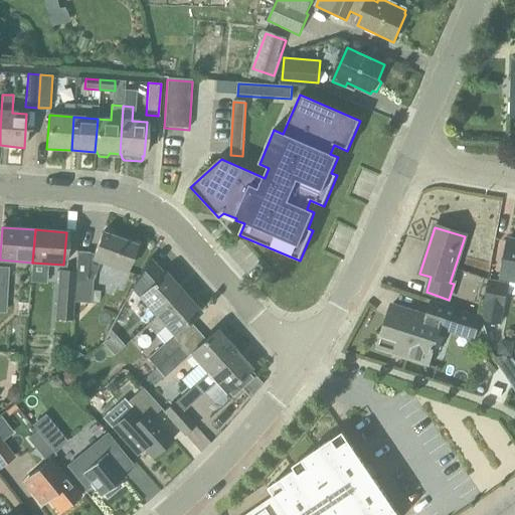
[(103,233),(95,254),(88,252),(76,251),(75,273),(74,280),(93,281),(100,263),(126,272),(136,245),(103,233)]
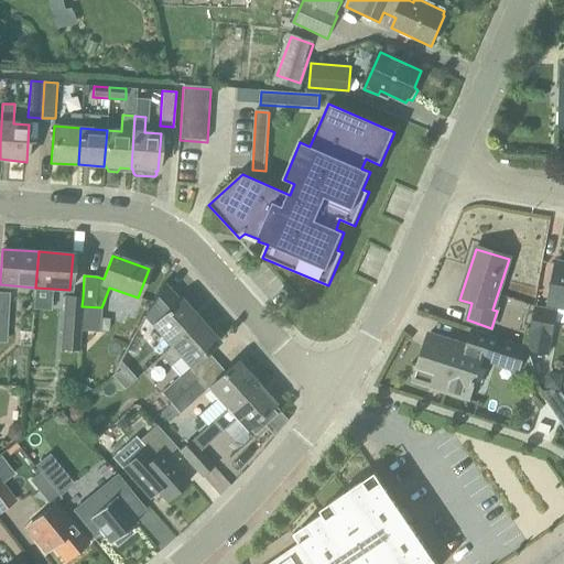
[(534,306),(529,335),(552,339),(559,306),(563,307),(563,263),(557,263),(550,305),(549,305),(548,308),(534,306)]
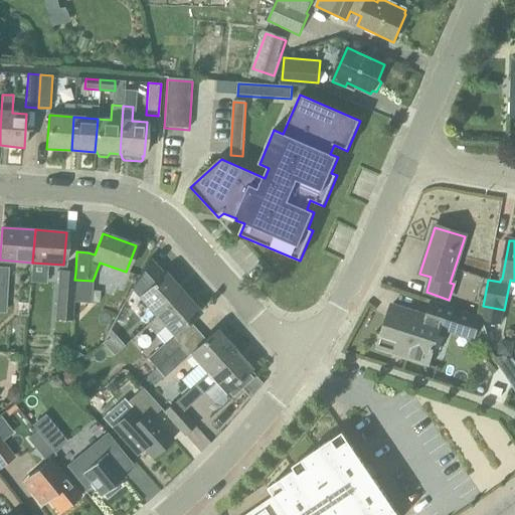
[(149,259),(132,289),(139,298),(156,316),(183,293),(165,274),(164,275),(149,259)]
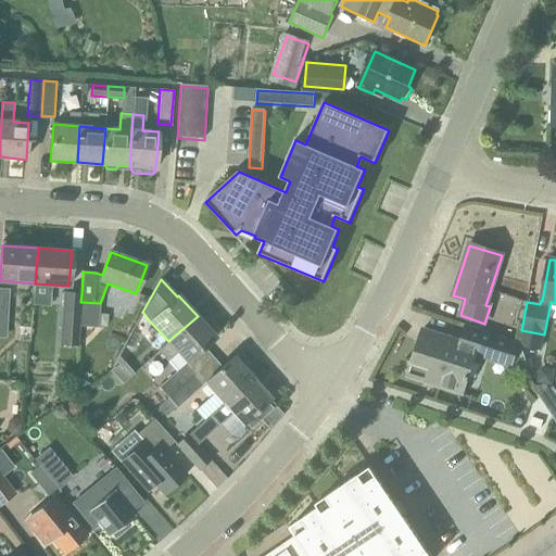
[(9,289),(0,288),(0,337),(5,338),(9,289)]
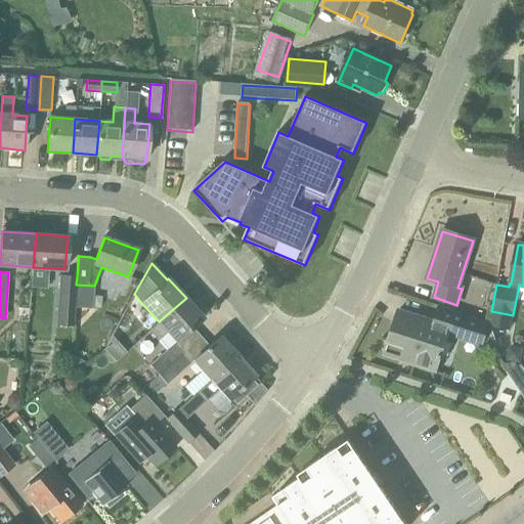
[(73,325),(76,285),(77,277),(60,276),(56,323),(73,325)]
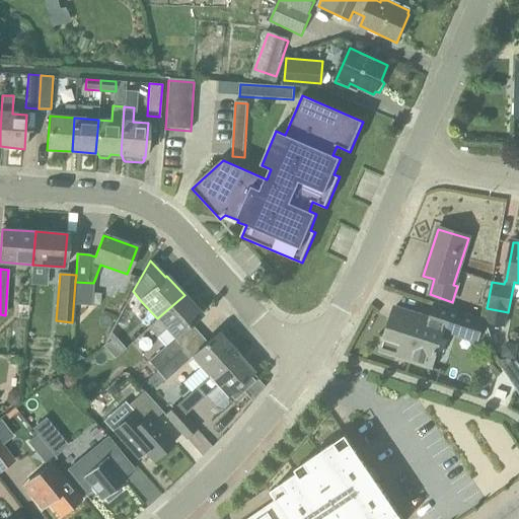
[(157,318),(147,327),(156,338),(164,347),(148,362),(156,371),(178,351),(170,342),(174,338),(175,339),(202,314),(184,295),(157,318)]
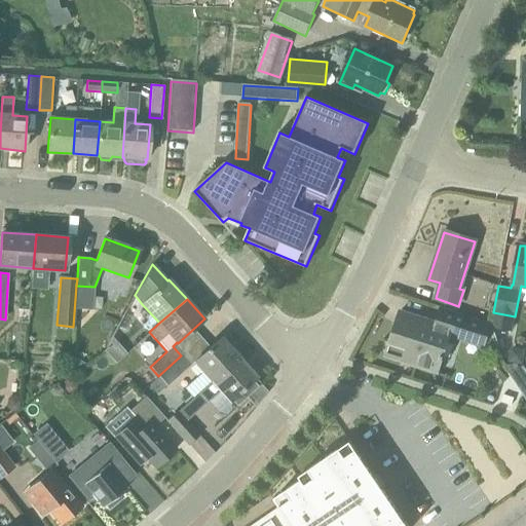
[(451,330),(451,331),(487,342),(493,325),(441,308),(436,324),(451,330)]
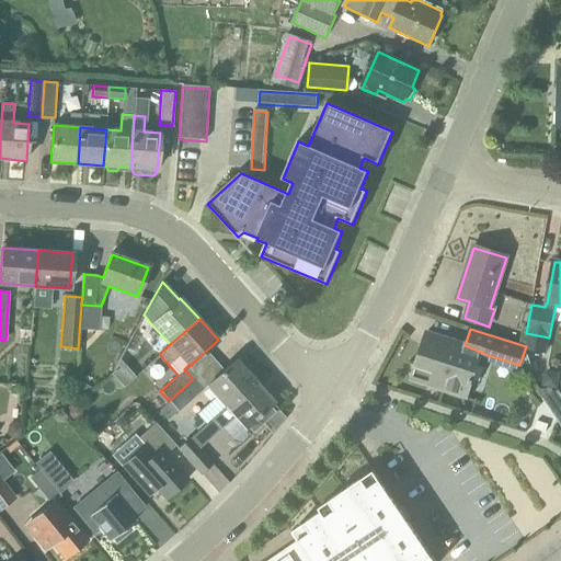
[(466,399),(481,353),(481,352),(428,333),(413,381),(466,399)]
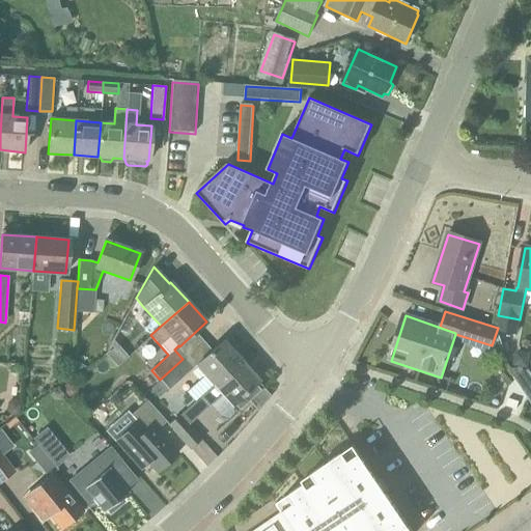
[(196,400),(200,396),(214,385),(240,361),(222,341),(196,365),(204,374),(187,390),(196,400)]
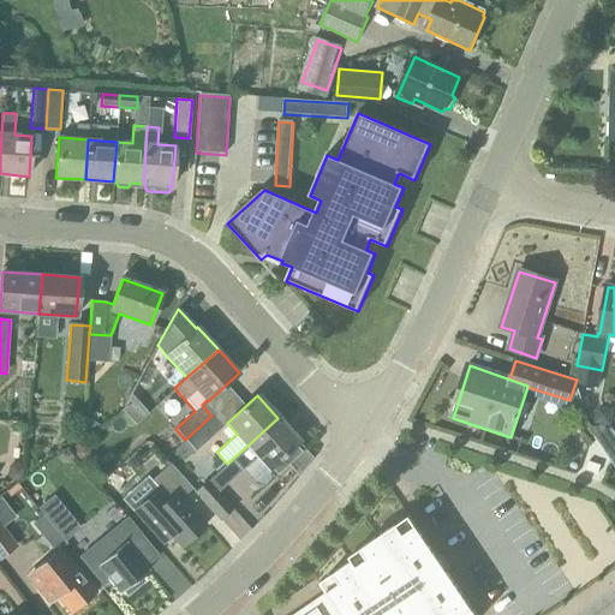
[(25,419),(53,421),(53,398),(25,396),(25,419)]
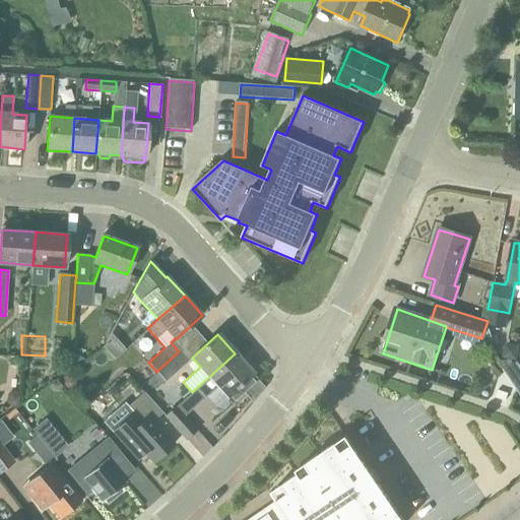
[(179,351),(156,372),(166,382),(188,362),(179,351)]
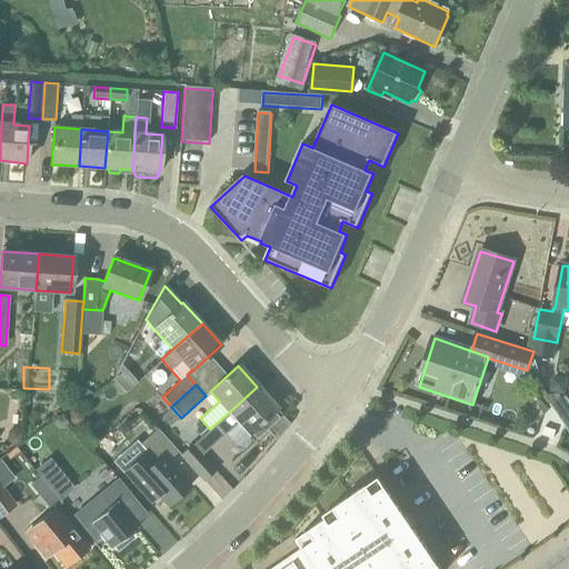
[(229,412),(215,425),(225,435),(238,422),(249,433),(249,432),(256,439),(279,418),(273,411),(277,409),(257,387),(229,412)]
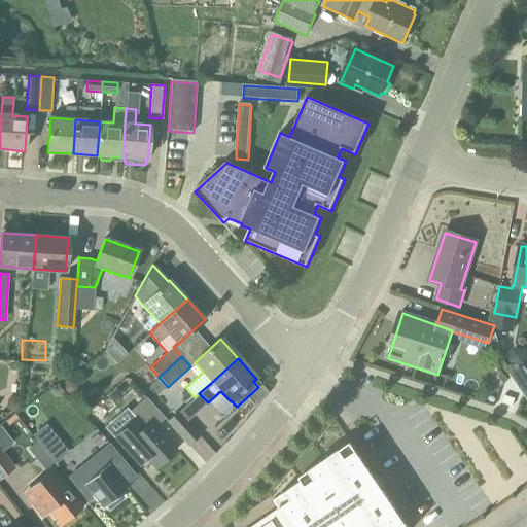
[(524,397),(525,397),(526,395),(526,379),(520,369),(510,375),(524,397)]
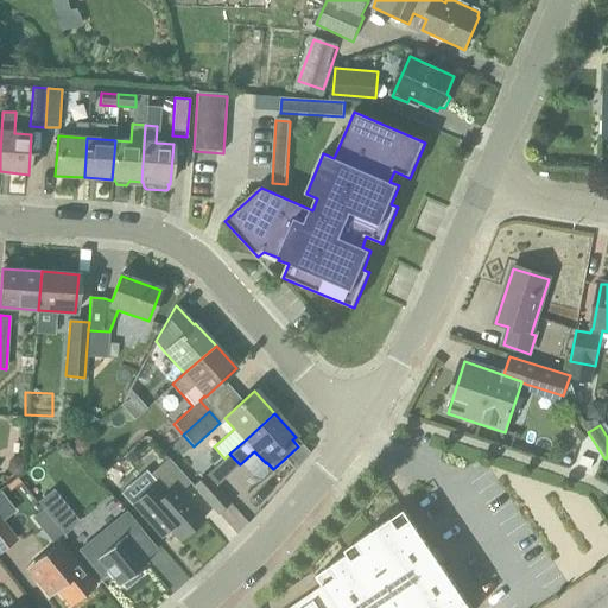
[(146,470),(121,493),(131,505),(149,524),(160,538),(170,530),(179,540),(204,519),(175,487),(168,494),(157,482),(146,470)]
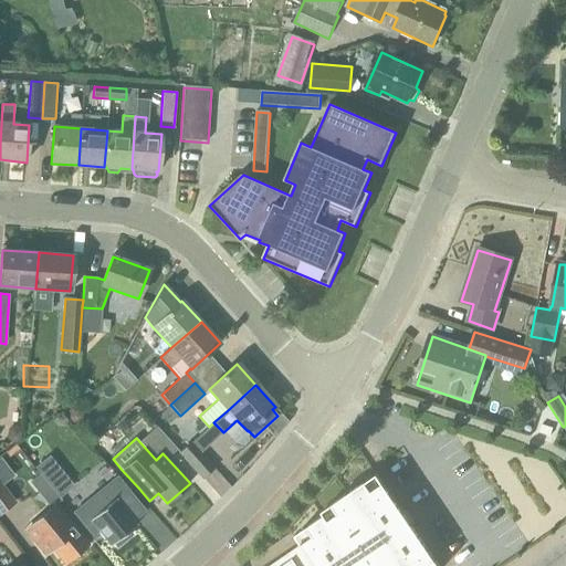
[(202,480),(215,468),(191,442),(178,453),(202,480)]
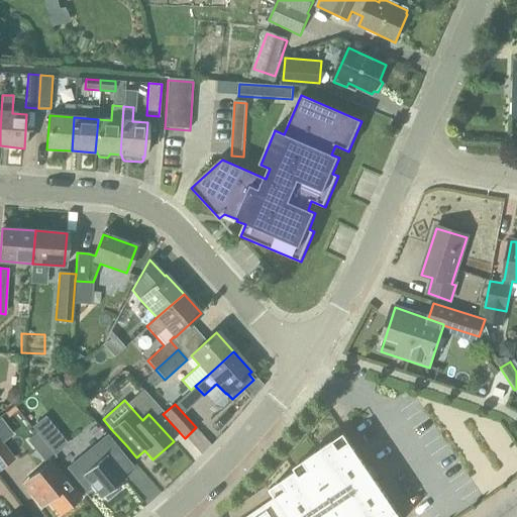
[(45,416),(32,427),(43,440),(57,430),(45,416)]
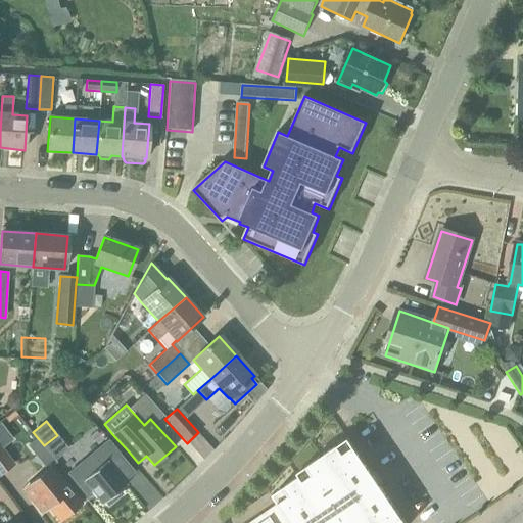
[(0,450),(14,440),(1,423),(0,423),(0,450)]
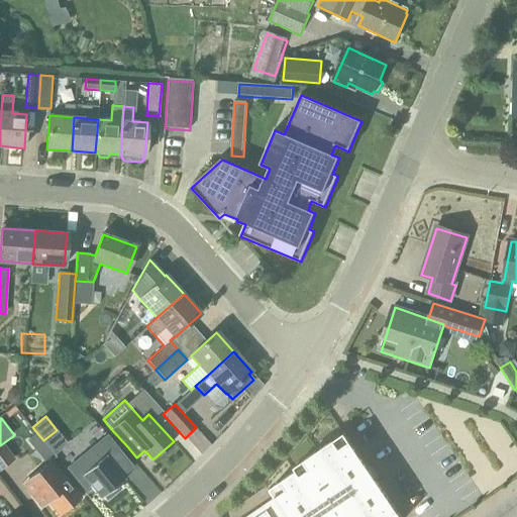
[(46,444),(36,433),(27,440),(36,452),(46,444)]
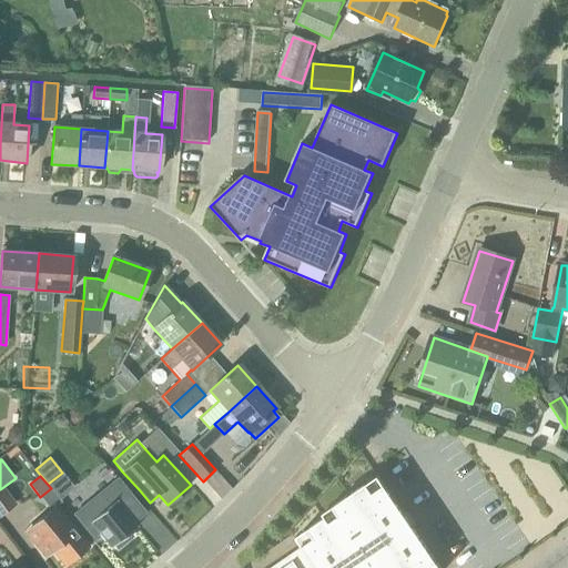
[(133,496),(119,478),(73,515),(92,538),(99,533),(111,547),(110,547),(111,548),(114,545),(118,549),(132,537),(130,534),(138,526),(138,525),(137,526),(121,506),(133,496)]
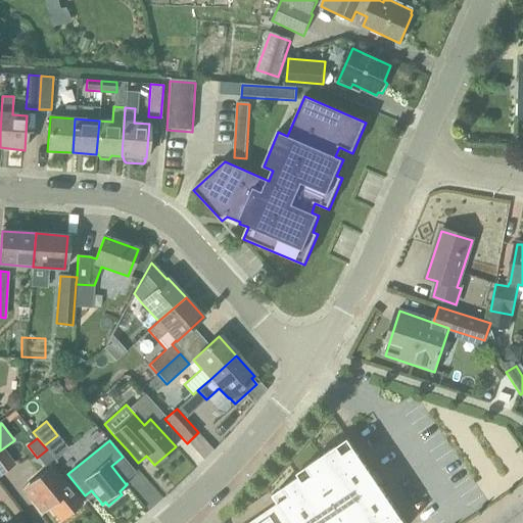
[(289,496),(279,503),(292,522),(405,522),(353,447),(343,455),(337,446),(305,467),(312,476),(303,481),(299,476),(283,488),(289,496)]
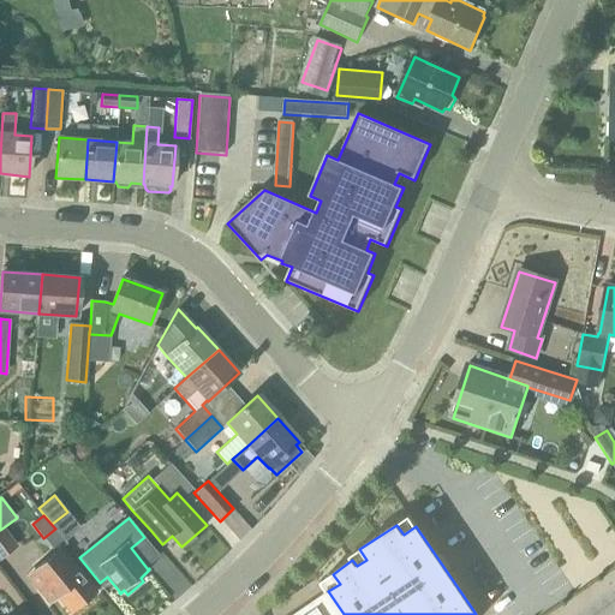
[(47,583),(36,591),(52,610),(63,602),(72,614),(99,592),(63,548),(61,547),(55,551),(47,559),(49,562),(40,571),(48,581),(47,583)]
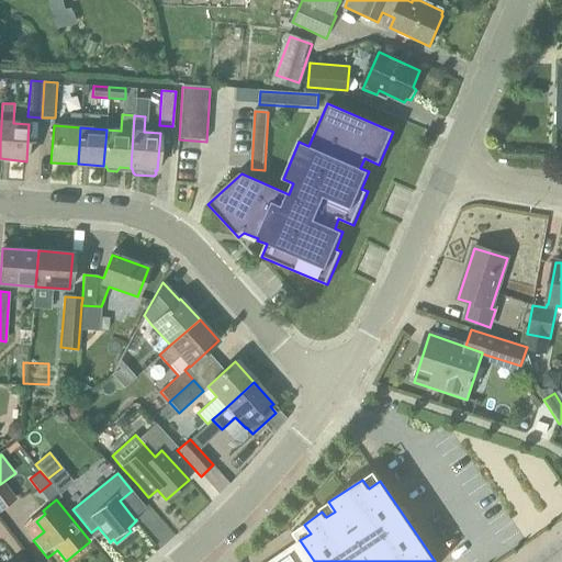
[(314,561),(300,540),(268,561),(314,561)]
